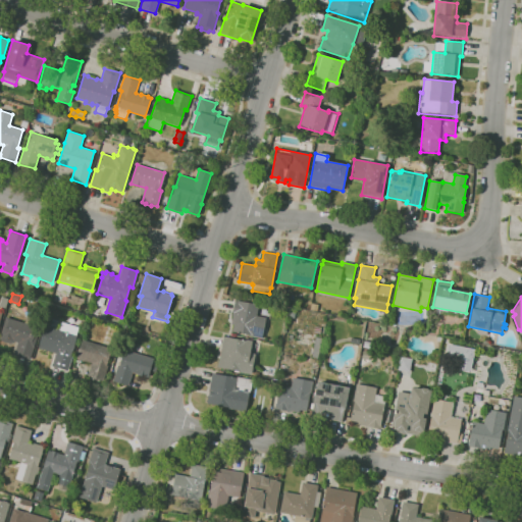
[(262,338),(232,332),(235,325),(231,324),(233,313),(232,313),(235,301),(258,306),(256,316),(266,318),(262,338)]
